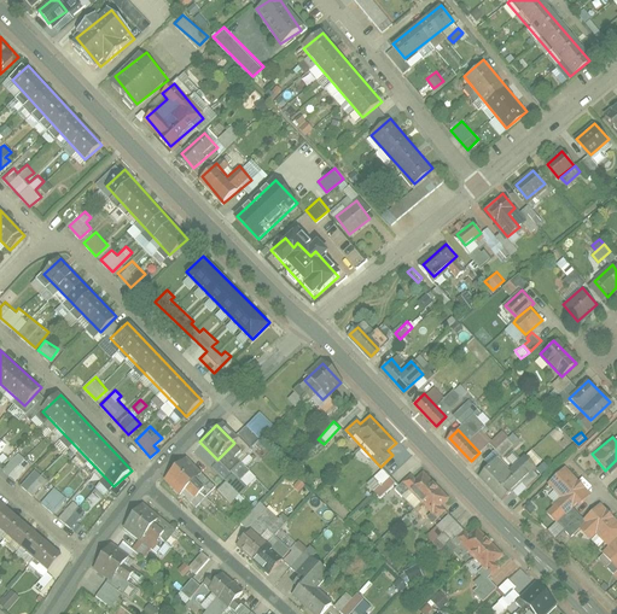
[(15,479),(31,462),(18,450),(3,468),(15,479)]
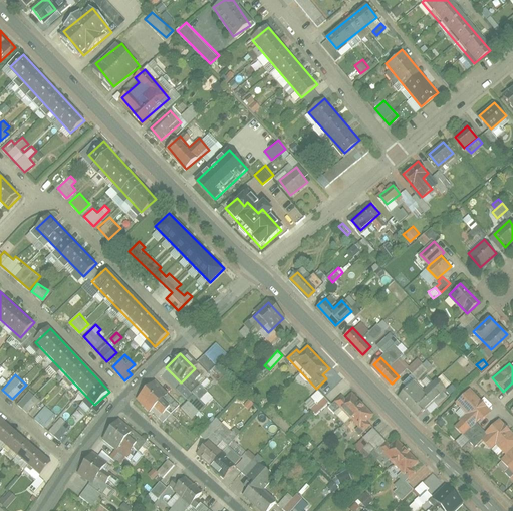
[(414,379),(400,393),(419,413),(446,388),(437,378),(424,391),(414,379)]
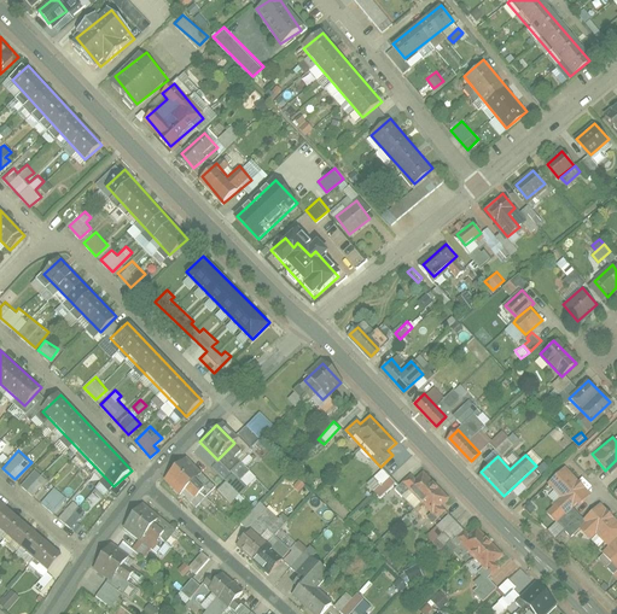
[(179,463),(164,478),(182,495),(197,480),(179,463)]
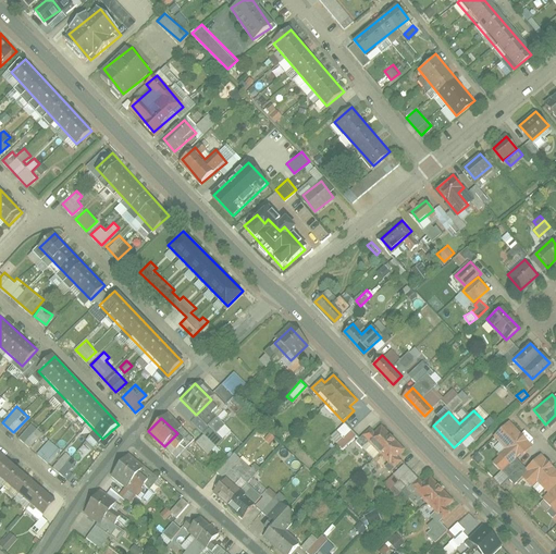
[(555,468),(540,453),(527,466),(519,457),(533,443),(510,419),(494,435),(505,446),(493,459),(515,482),(522,475),(531,484),(536,479),(548,491),(543,496),(555,509),(555,513),(553,516),(555,518),(555,468)]
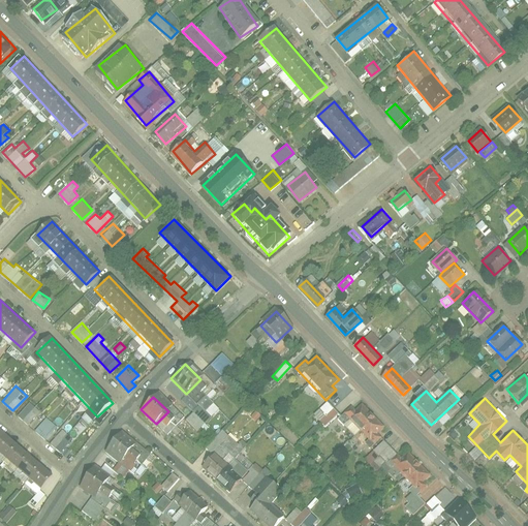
[(327,399),(313,412),(325,425),(339,411),(327,399)]
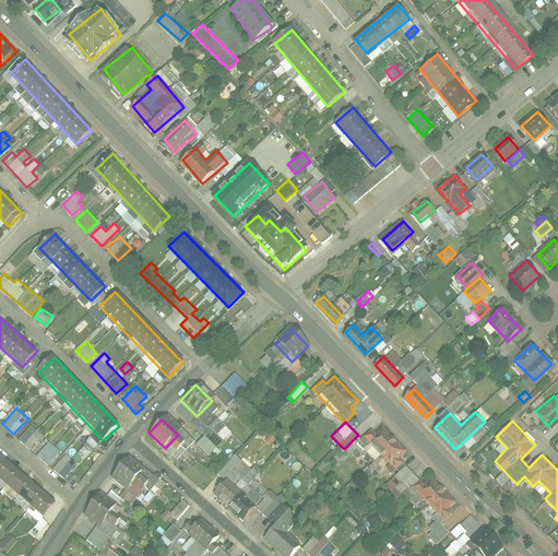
[(32,423),(19,438),(31,448),(43,433),(32,423)]
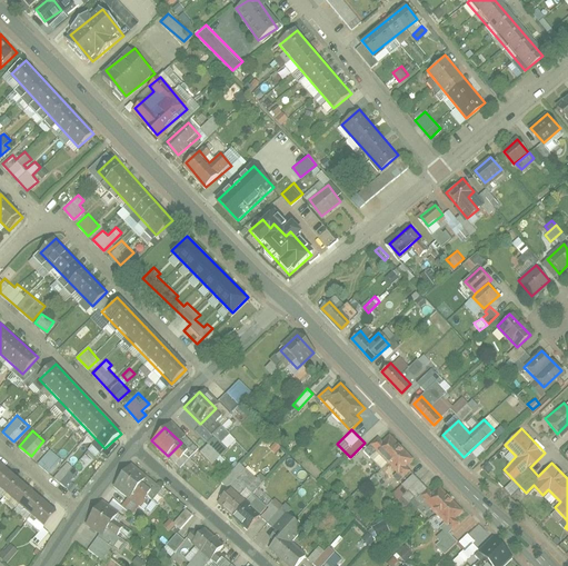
[(375,446),(402,477),(417,464),(390,433),(375,446)]
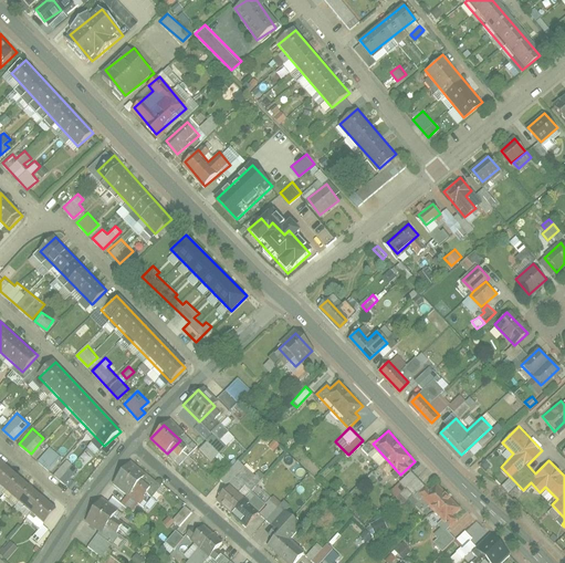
[(50,445),(38,459),(49,469),(62,456),(50,445)]
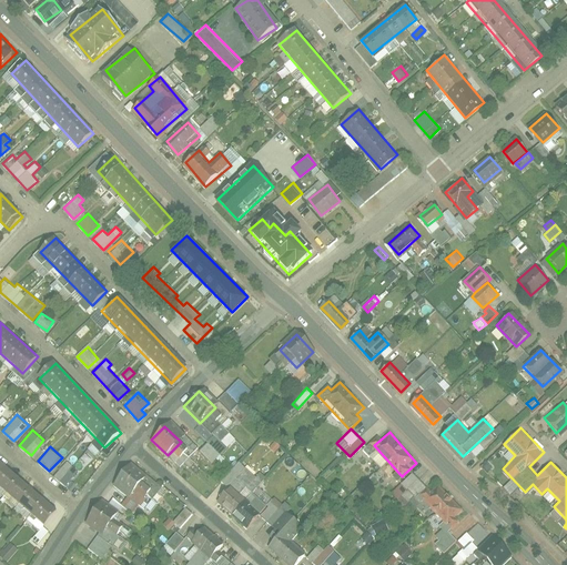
[(0,486),(44,526),(59,510),(0,458),(0,486)]
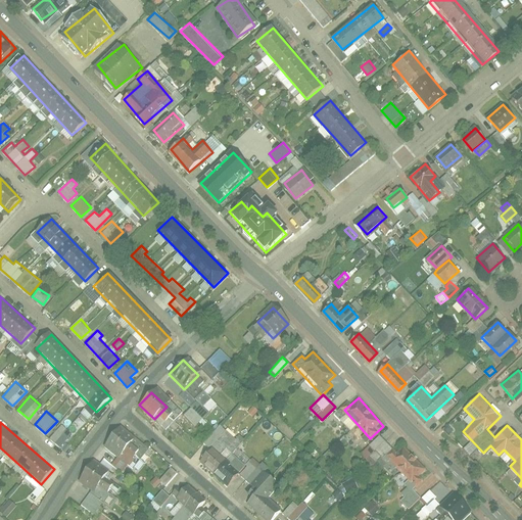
[(124,429),(107,450),(128,466),(144,445),(124,429)]
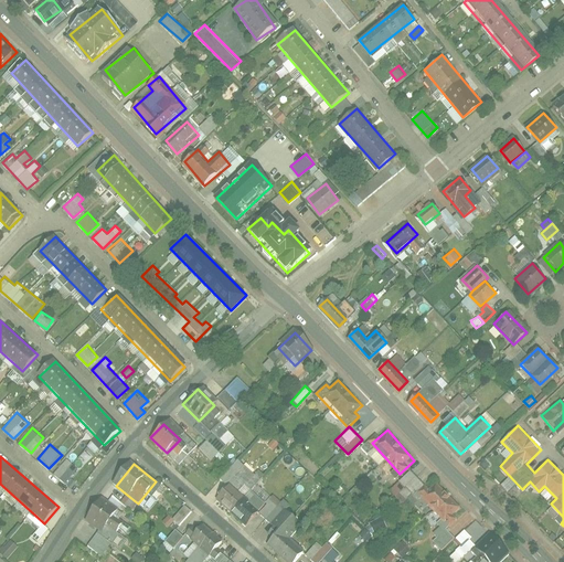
[(402,501),(422,481),(410,468),(390,488),(402,501)]
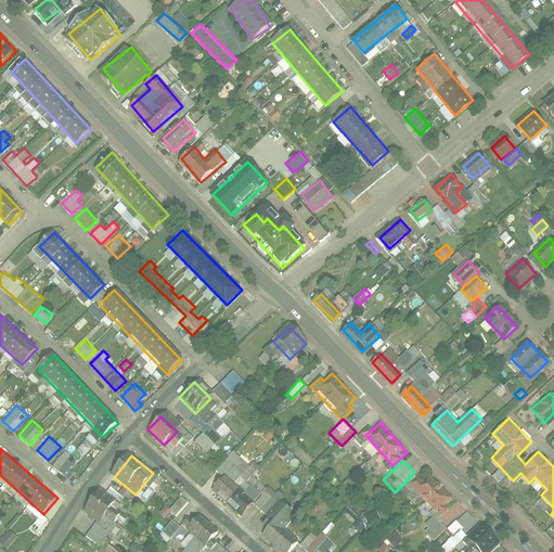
[(454,497),(430,471),(413,486),(436,513),(454,497)]
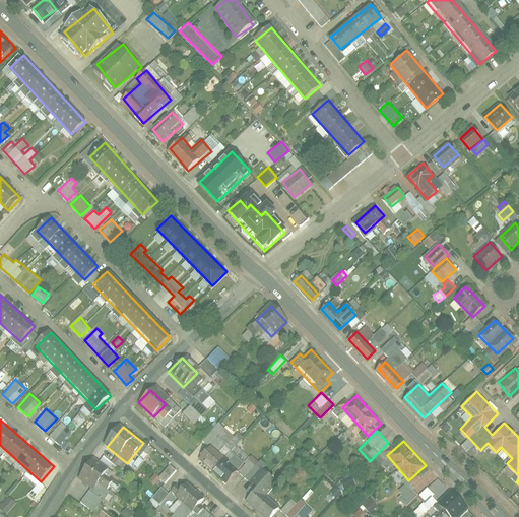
[(211,447),(200,460),(228,482),(239,469),(211,447)]
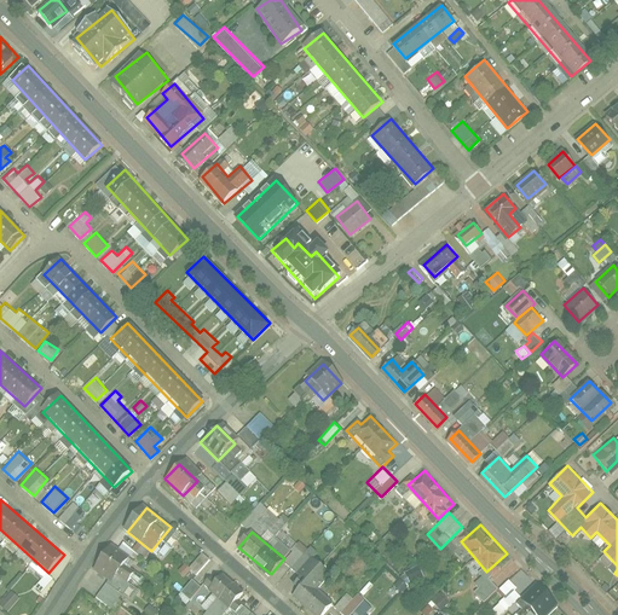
[(115,545),(97,568),(113,581),(131,557),(115,545)]
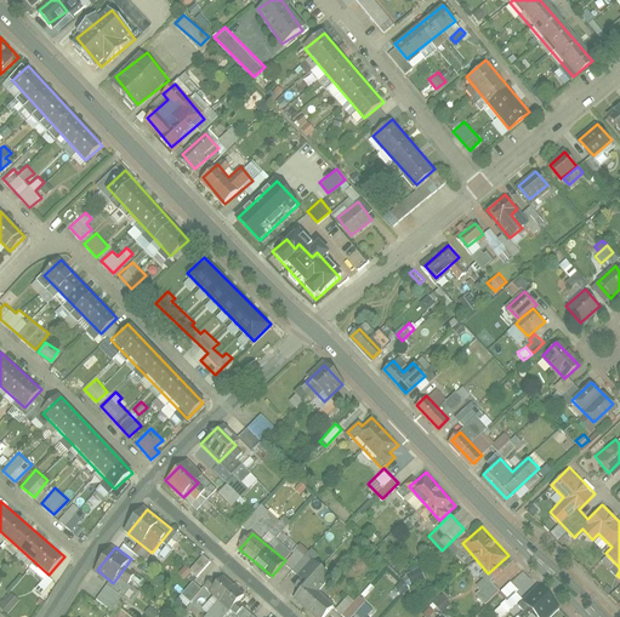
[(189,580),(176,595),(187,604),(203,586),(194,578),(209,560),(202,555),(183,576),(189,580)]
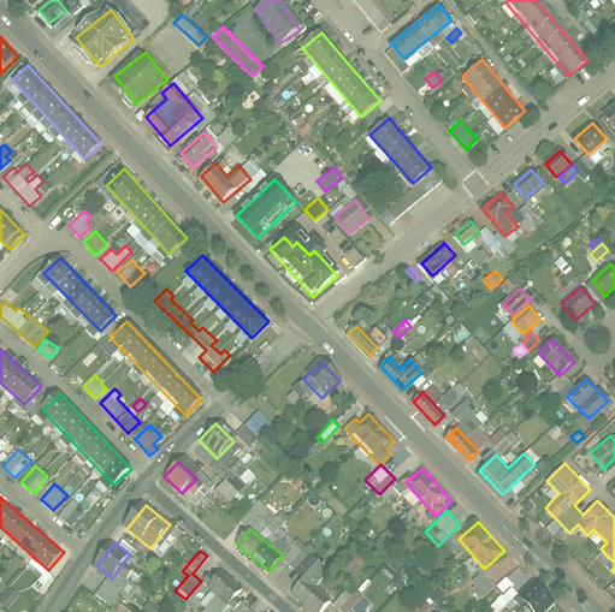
[(289,589),(315,611),(319,611),(331,599),(313,584),(326,570),(308,554),(291,574),(297,578),(289,589)]
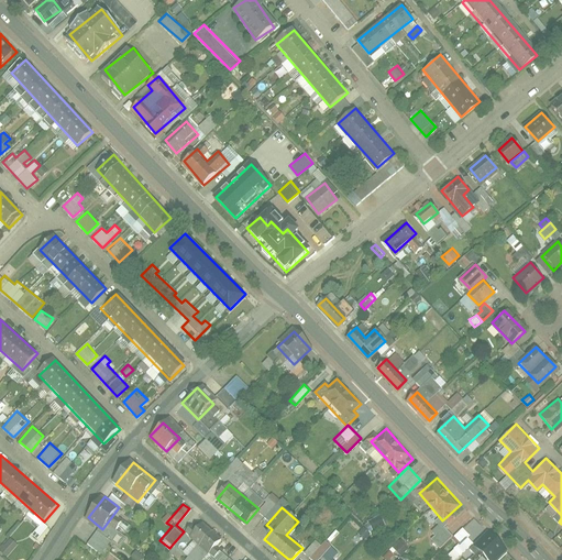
[(372,530),(385,524),(381,514),(366,519),(372,530)]
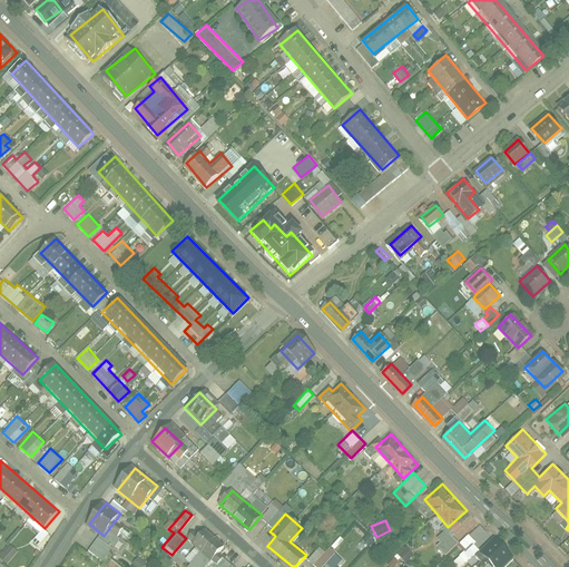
[(18,548),(22,544),(23,545),(31,536),(29,533),(32,528),(26,522),(10,540),(18,548)]
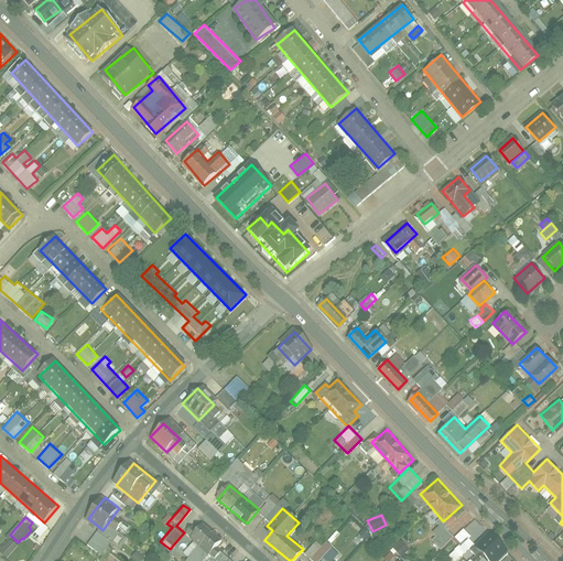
[(235,560),(220,549),(226,543),(202,524),(198,528),(192,524),(184,532),(199,546),(186,560),(235,560)]
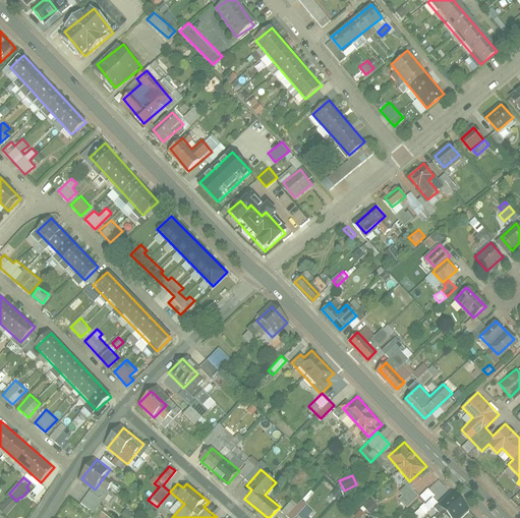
[(419,517),(439,500),(427,487),(418,495),(424,502),(413,512),(419,517)]
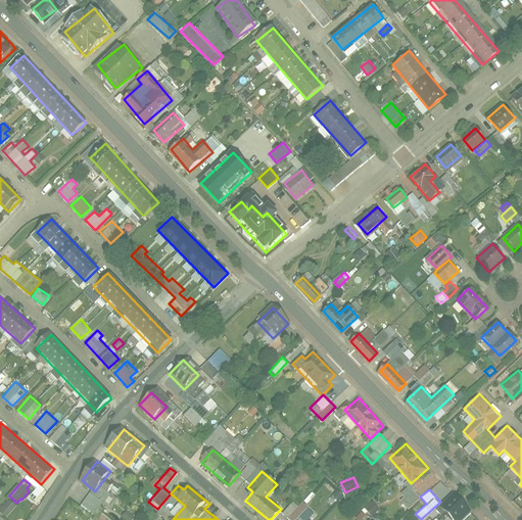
[(463,519),(472,513),(458,495),(437,513),(442,519),(463,519)]
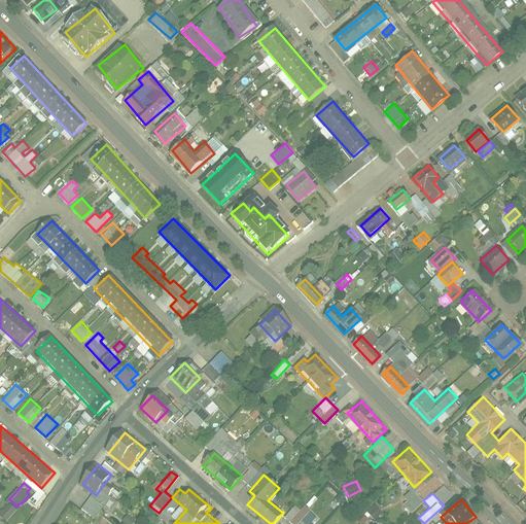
[(0,510),(0,513),(6,519),(16,508),(8,500),(0,510)]
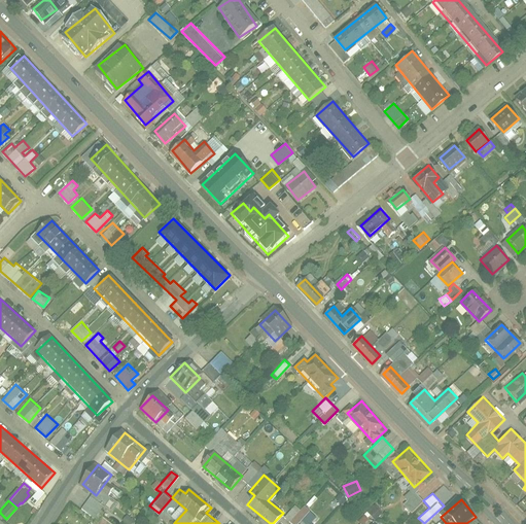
[(376,502),(366,510),(375,519),(383,511),(376,502)]
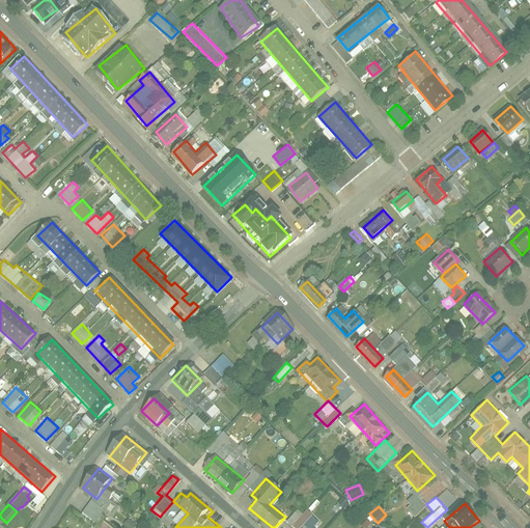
[(287,519),(298,527),(300,527),(306,522),(311,526),(318,519),(306,507),(303,511),(298,507),(287,519)]
